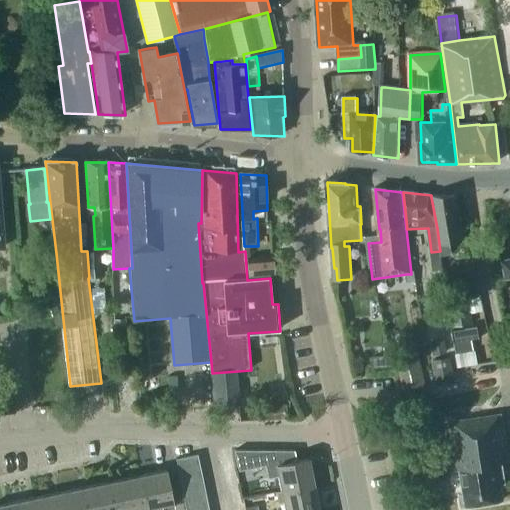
[(458,197),(433,197),(441,245),(451,244),(466,241),(458,197)]
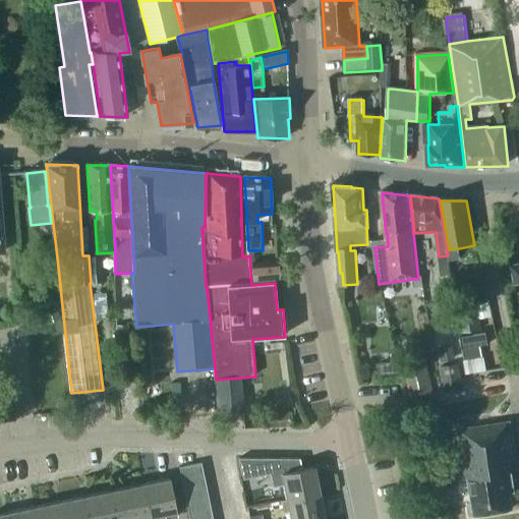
[(451,263),(461,261),(459,248),(449,249),(451,263)]
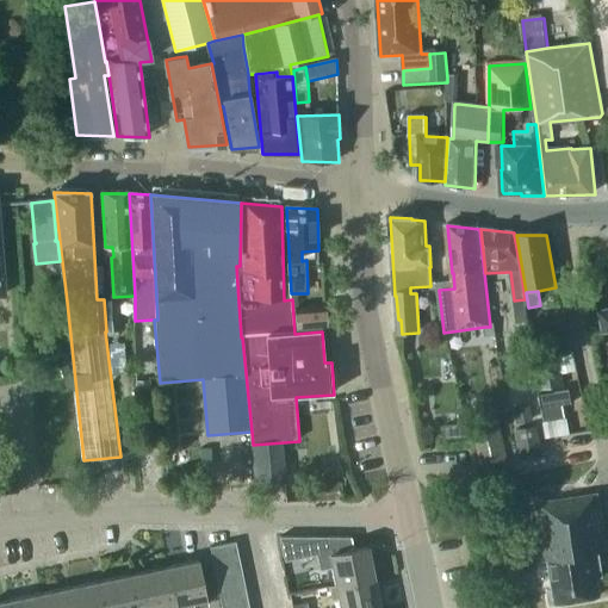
[(105,301),(106,333),(121,333),(119,299),(105,301)]
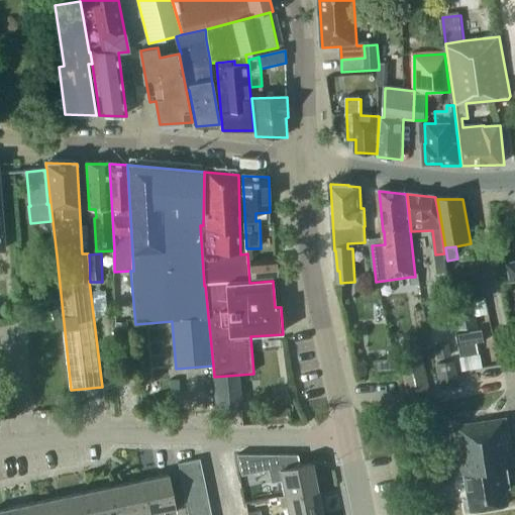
[(444,253),(435,254),(437,267),(446,266),(444,253)]
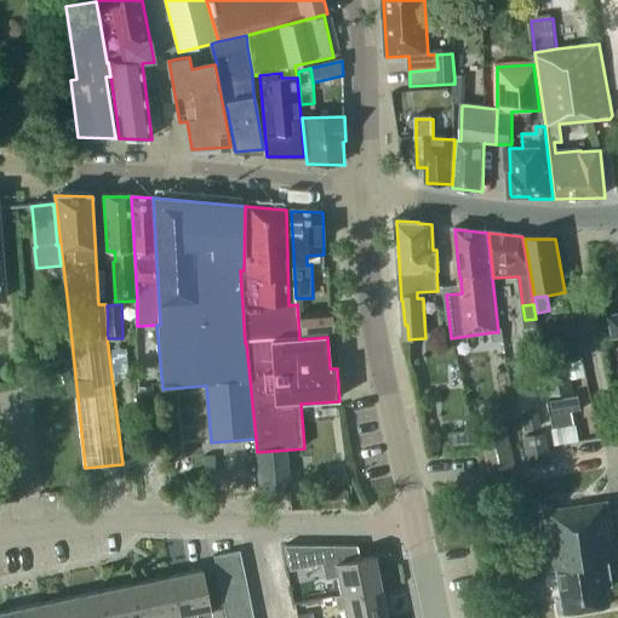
[(331,313),(301,315),(302,336),(333,333),(331,313)]
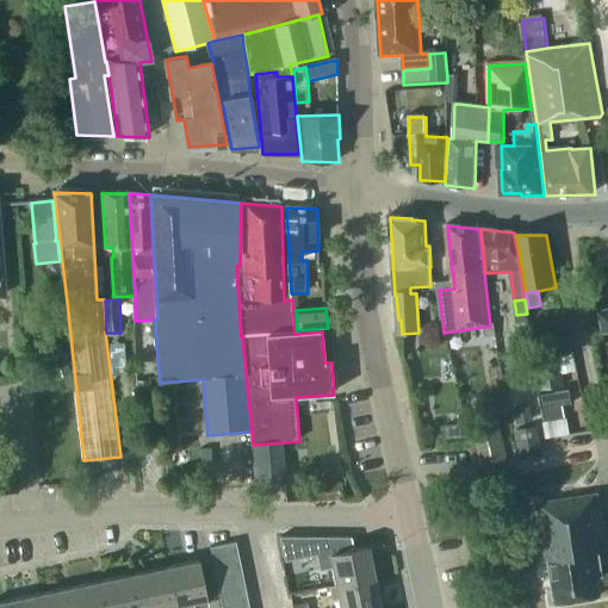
[(488,339),(497,337),(496,326),(490,327),(485,327),(488,339)]
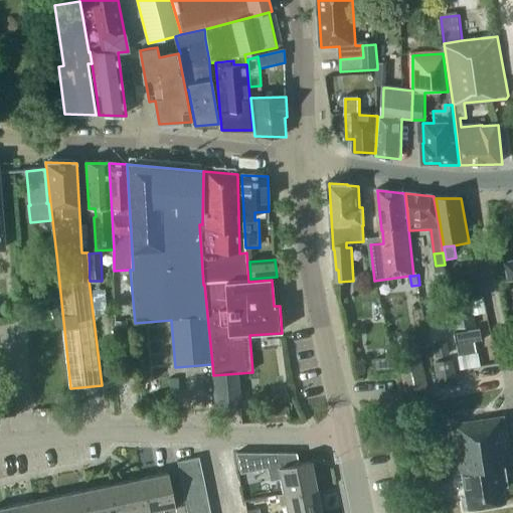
[(454,307),(457,330),(477,327),(474,304),(454,307)]
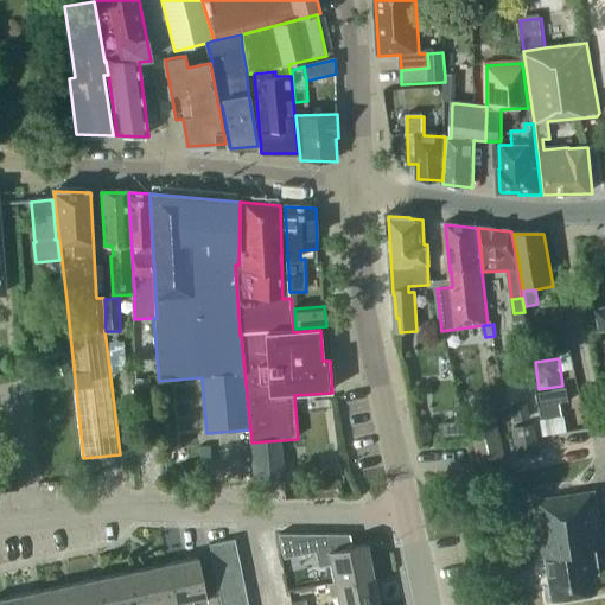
[(151,418),(151,380),(133,380),(133,418),(151,418)]
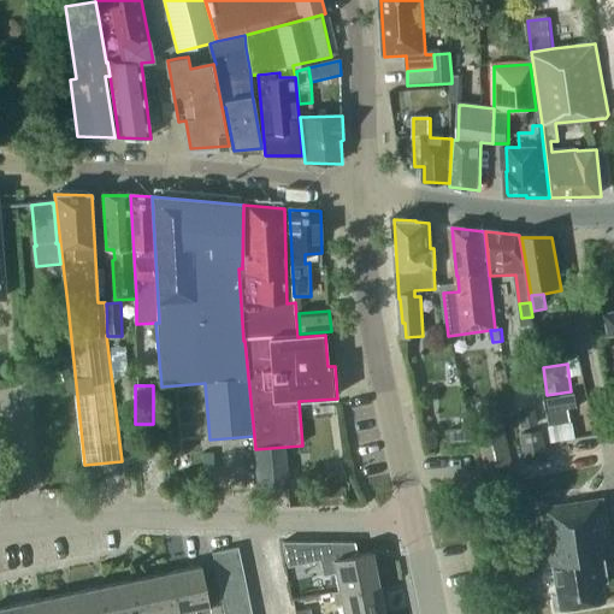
[(549,400),(551,413),(570,411),(580,408),(578,395),(549,400)]
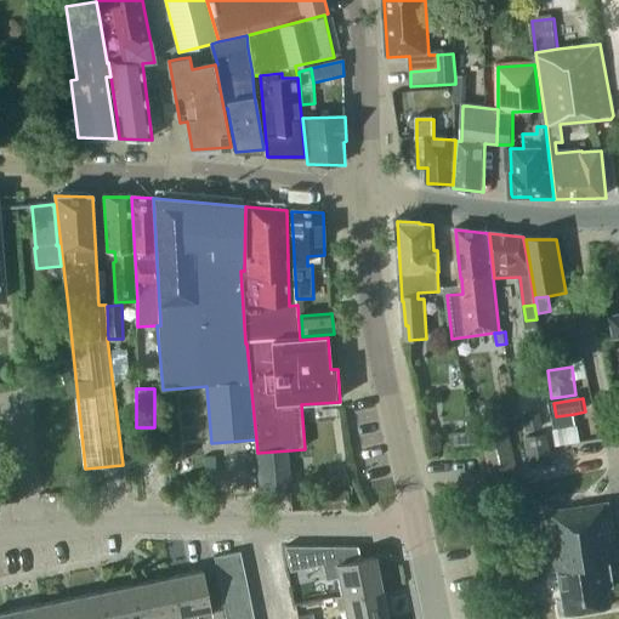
[(528,433),(544,430),(541,415),(524,419),(528,433)]
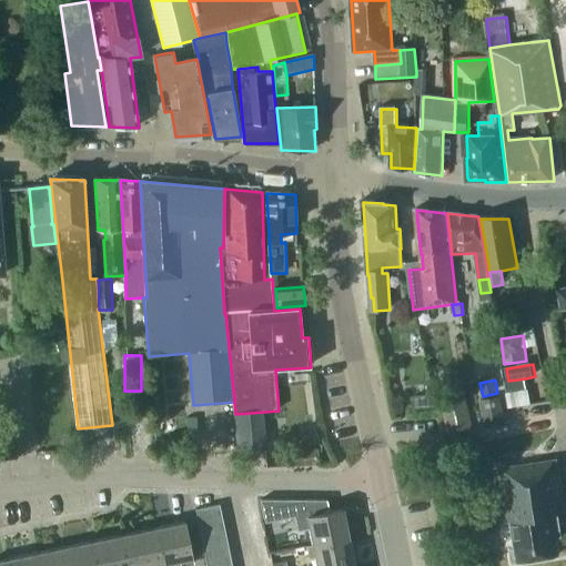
[(415,411),(435,410),(434,396),(414,397),(415,411)]
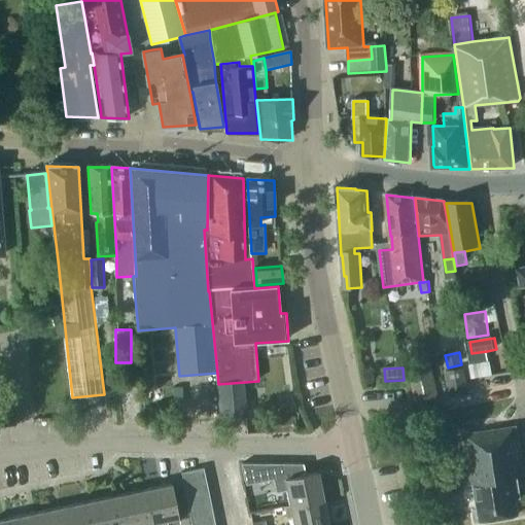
[(446,373),(451,397),(470,393),(465,370),(446,373)]
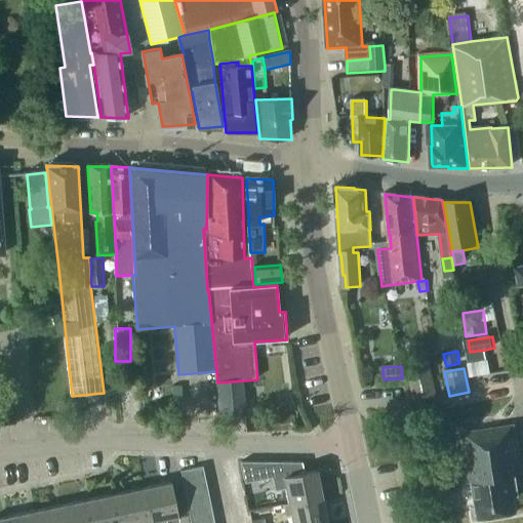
[(406,376),(415,415),(441,409),(432,370),(406,376)]
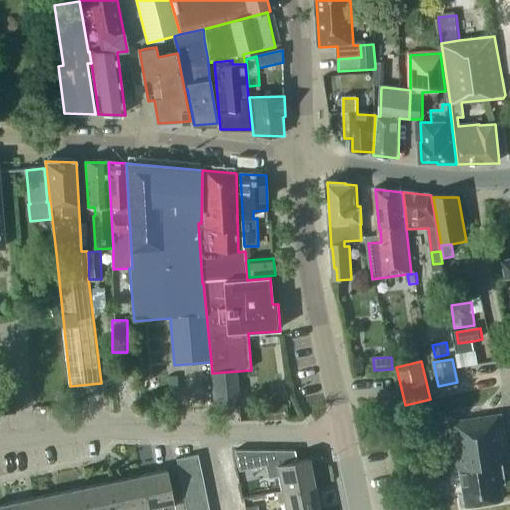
[(268,409),(269,422),(289,420),(288,407),(268,409)]
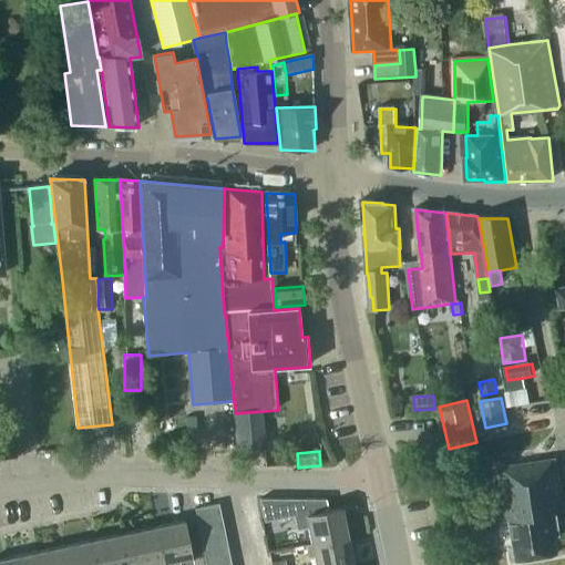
[(500,470),(507,514),(492,516),(494,531),(513,527),(516,551),(512,551),(513,562),(517,562),(558,555),(556,537),(561,536),(557,515),(564,514),(564,497),(558,460),(500,470)]
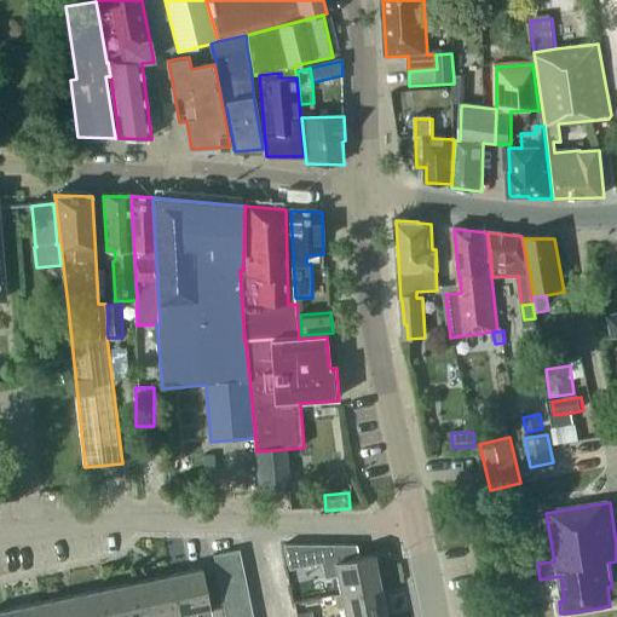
[(338,577),(341,595),(381,588),(374,557),(361,559),(357,547),(284,546),(290,571),(323,564),(326,580),(338,577)]
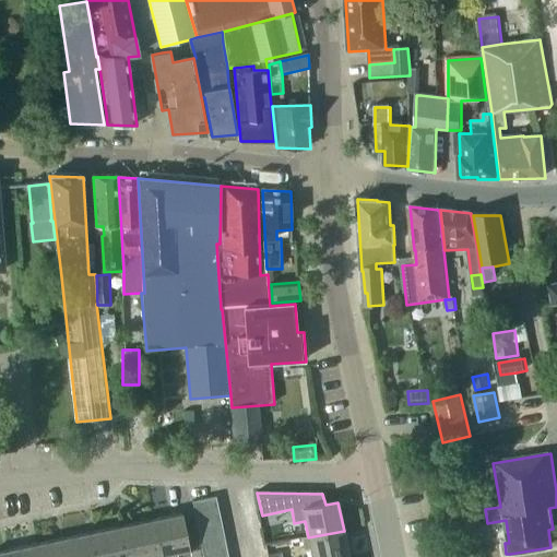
[(193,502),(196,516),(220,510),(216,498),(193,502)]
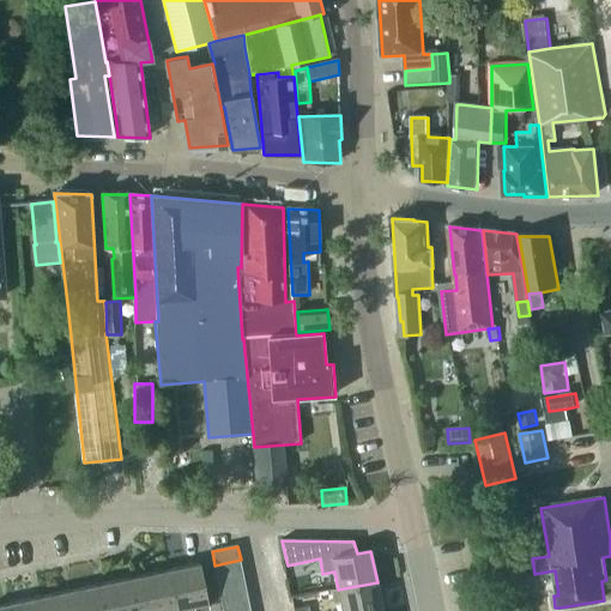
[(215,566),(218,579),(243,574),(241,560),(215,566)]
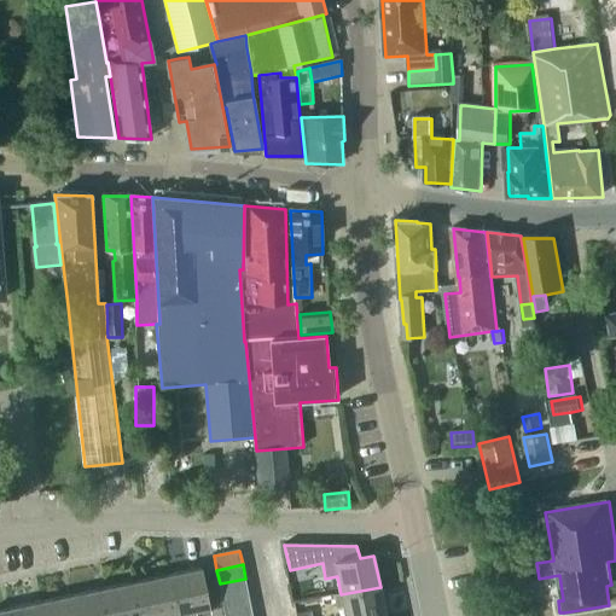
[(202,569),(170,576),(179,615),(197,611),(198,615),(211,615),(202,569)]
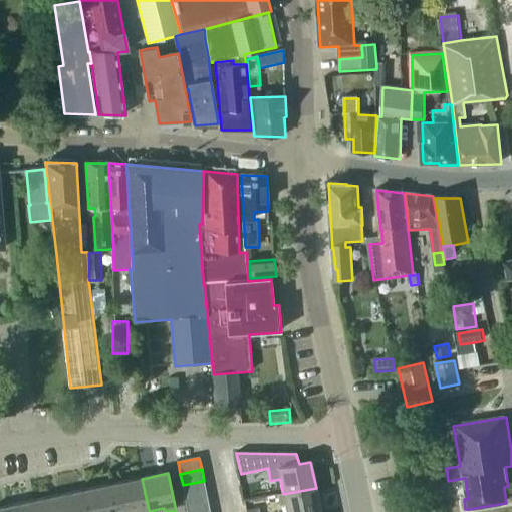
[(142,479),(116,484),(121,511),(149,511),(142,479)]
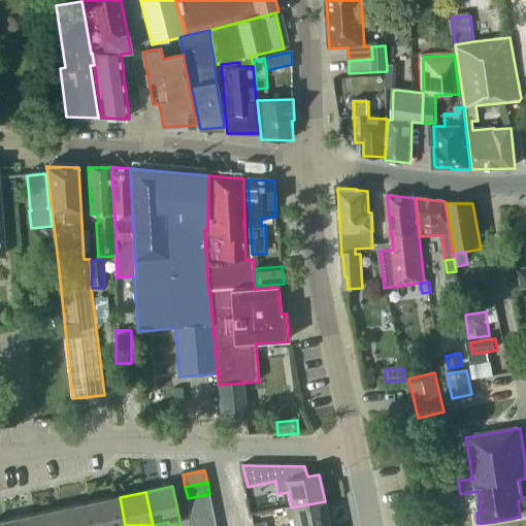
[(188,498),(190,511),(212,505),(209,494),(188,498)]
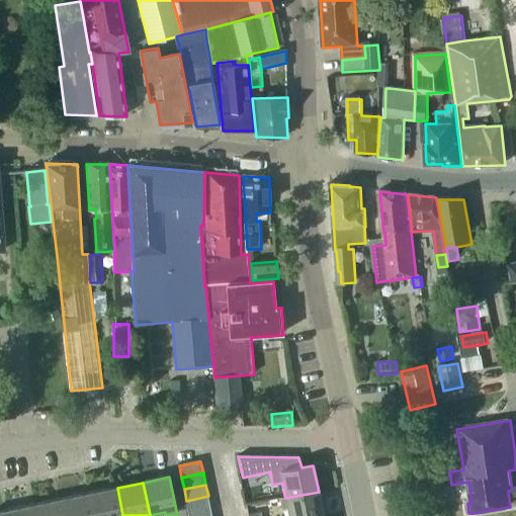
[(122,515),(117,488),(91,494),(96,515),(122,515)]
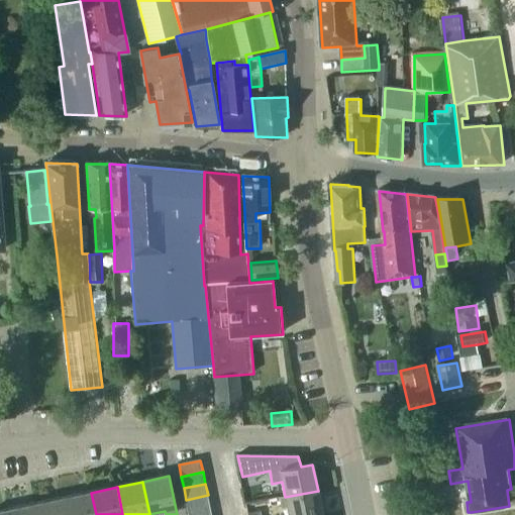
[(287,508),(289,514),(323,514),(318,491),(285,497),(280,498),(282,509),(287,508)]
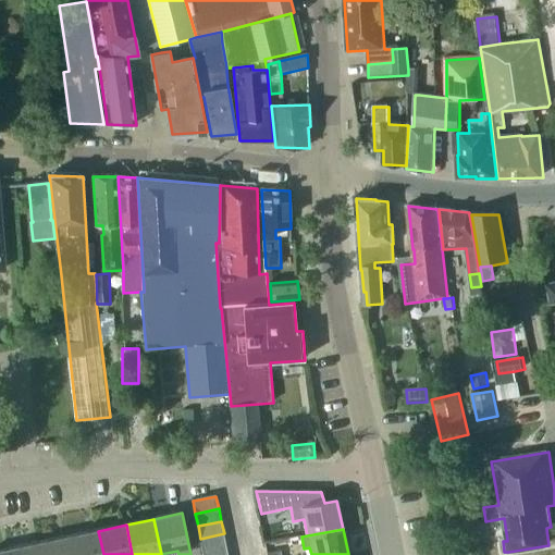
[(103,554),(98,531),(71,537),(74,554),(103,554)]
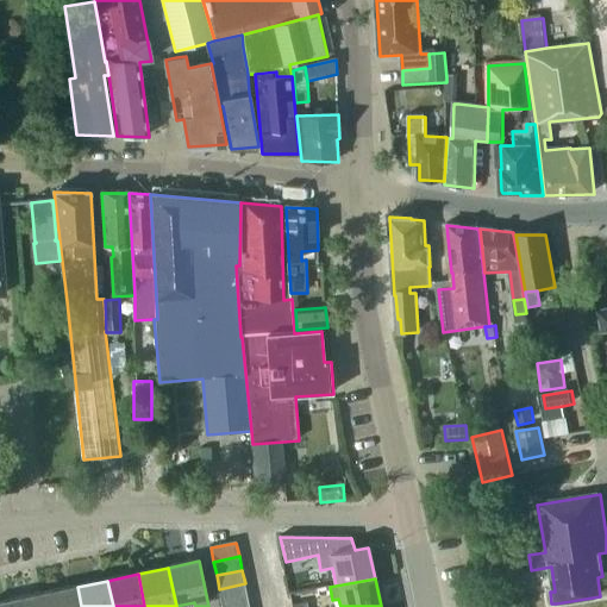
[(219,589),(221,602),(248,596),(245,583),(219,589)]
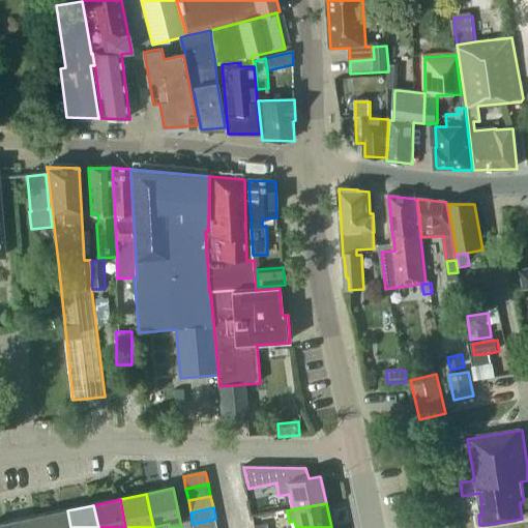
[(70,527),(67,510),(40,516),(42,527),(70,527)]
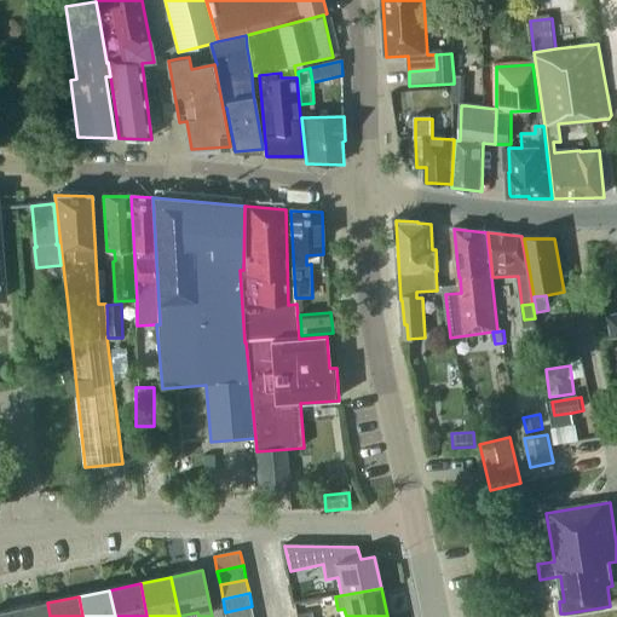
[(50,616),(47,603),(17,610),(18,616),(50,616)]
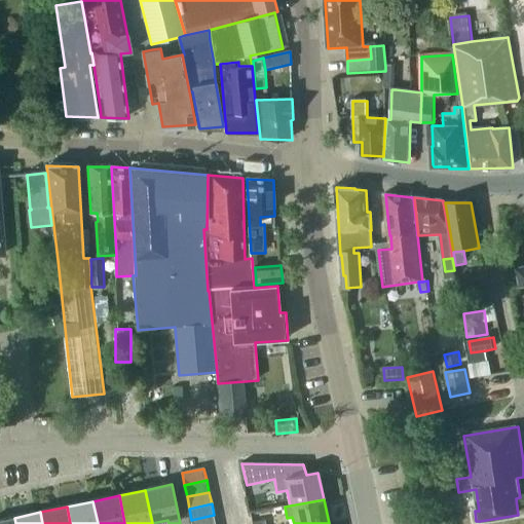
[(191,520),(192,523),(216,523),(214,515),(191,520)]
